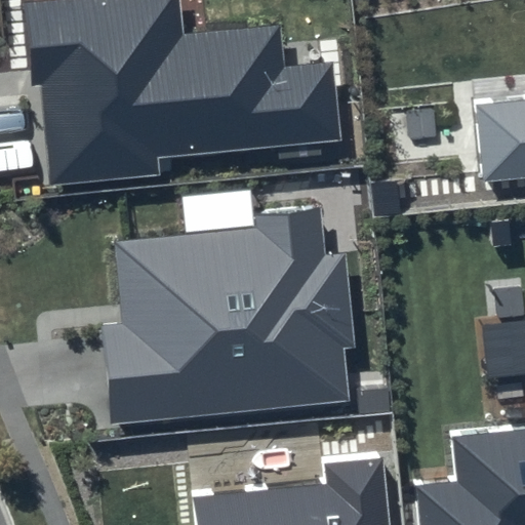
[(278,27),(182,36),(177,0),(61,0),(25,4),(33,85),(39,85),(49,185),(159,173),(158,156),(339,138),(332,64),(282,69),(278,27)]
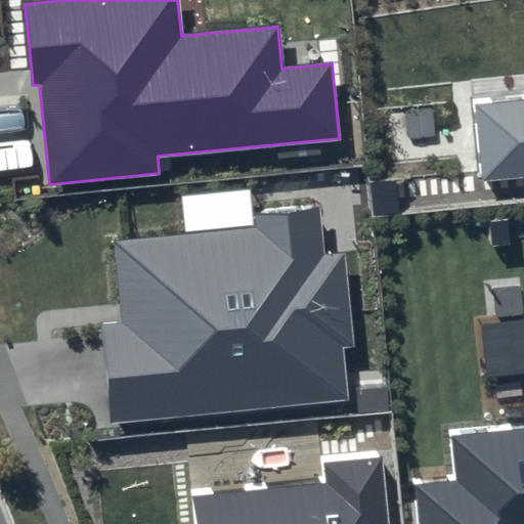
[(523,101),(474,106),(481,181),(523,176),(523,101)]
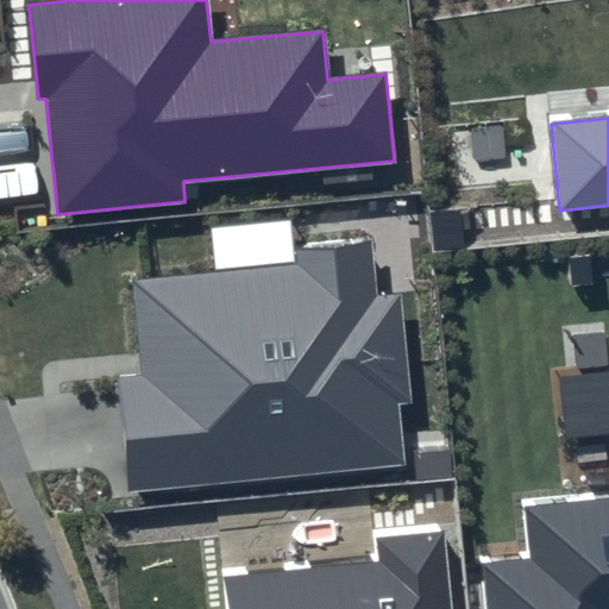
[(296,264),(133,280),(143,372),(119,375),(131,490),(402,463),(396,403),(410,401),(400,294),(376,296),(371,242),(295,249),(296,264)]
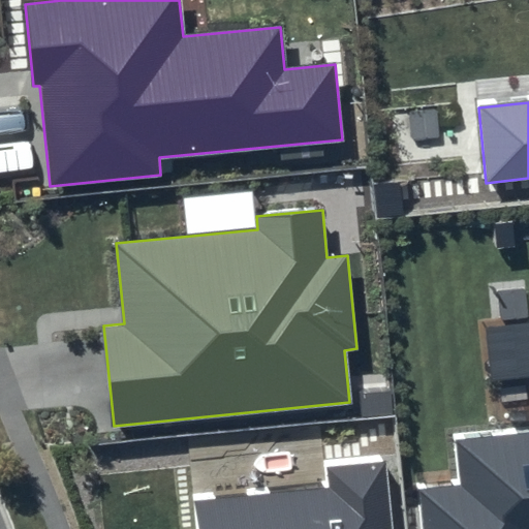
[(528,528),(528,431),(456,439),(461,488),(419,492),(423,528),(528,528)]
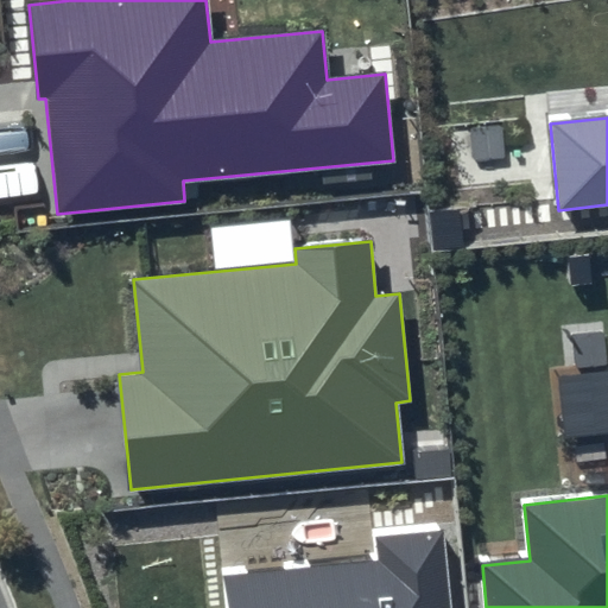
[(374,561),(223,576),(227,607),(447,607),(439,533),(372,539),(374,561)]
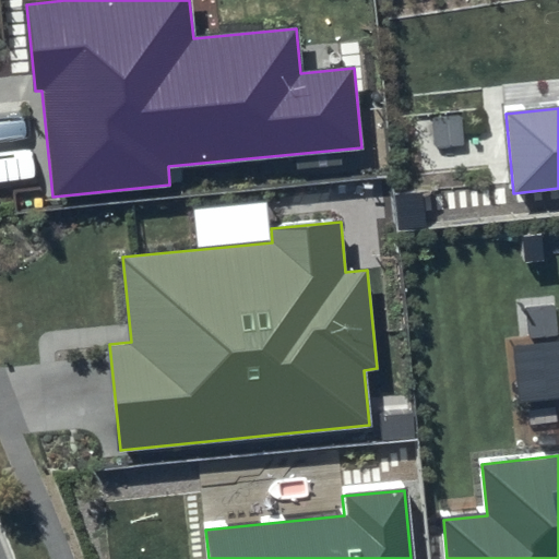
All buildings are outlined.
